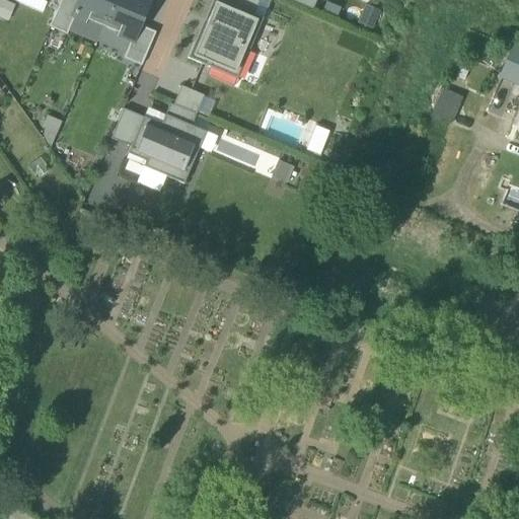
[(68,32),(75,15),(73,15),(79,1),(77,0),(61,0),(50,27),(67,34),(68,32)]
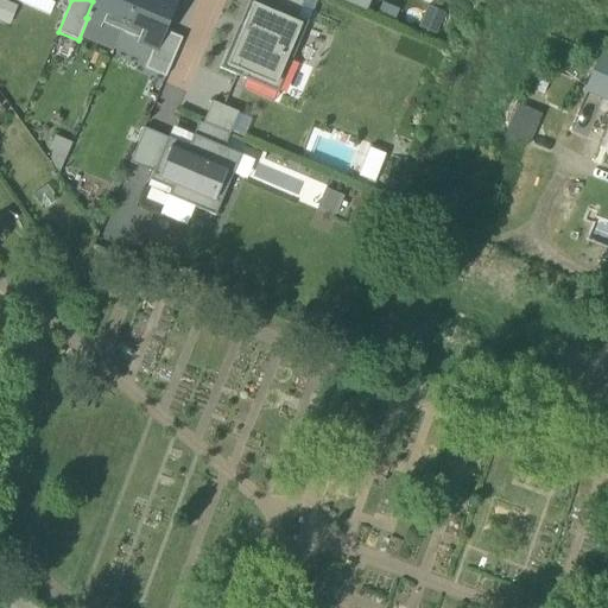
[(120,32),(133,0),(93,0),(93,1),(86,18),(88,18),(120,32)]
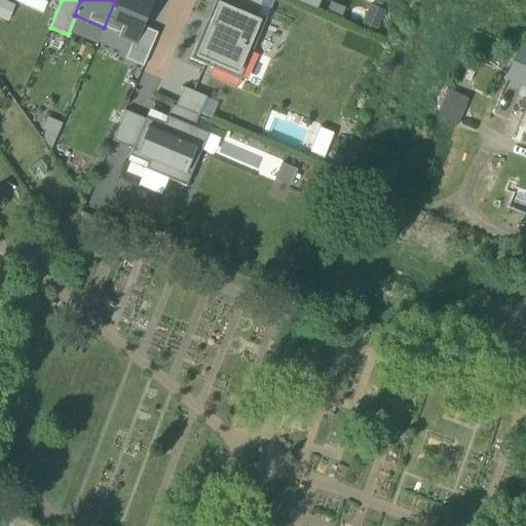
[(115,0),(104,28),(134,40),(135,41),(141,27),(151,0),(115,0)]
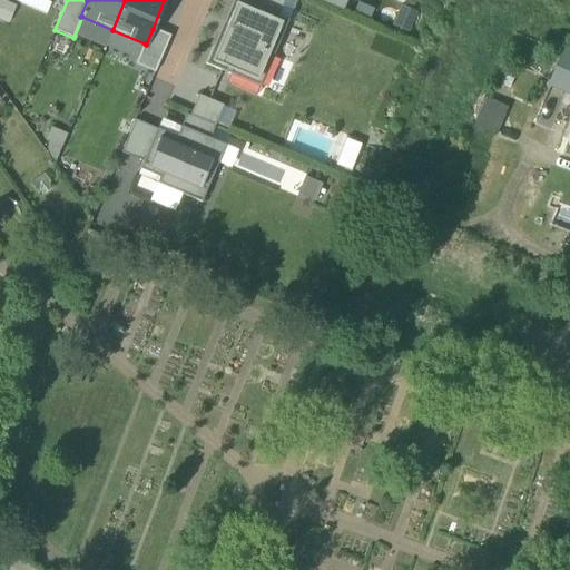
[(205,65),(229,75),(236,60),(258,70),(266,53),(274,57),(288,20),(278,16),(242,0),(241,0),(232,0),(223,23),(228,27),(218,50),(213,48),(205,65)]
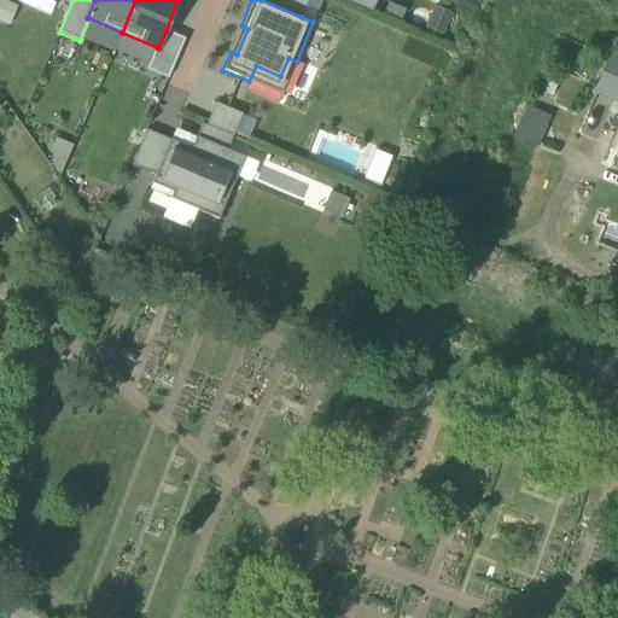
[(261,0),(262,0),(302,17),(309,0),(261,0)]
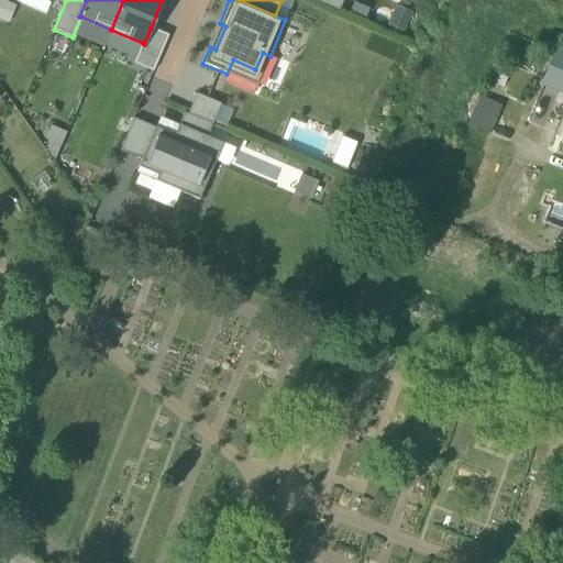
[(311,0),(339,12),(343,0),(311,0)]
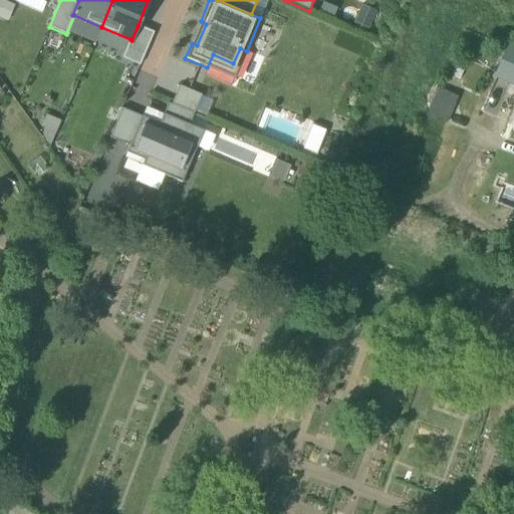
[(361,6),(353,25),(368,31),(376,12),(361,6)]
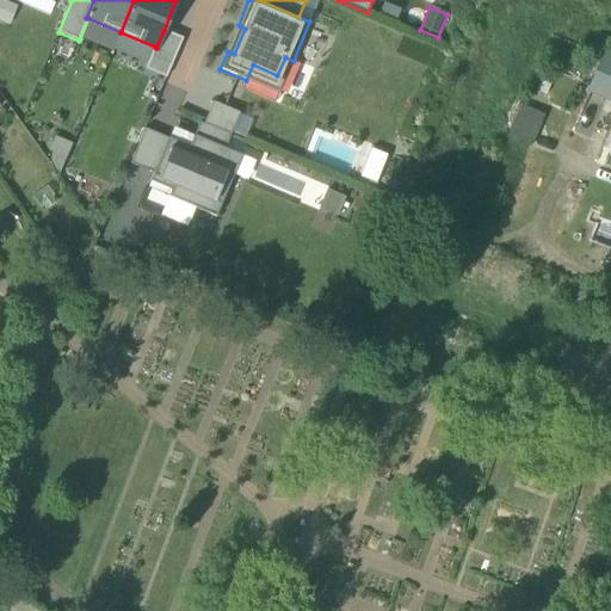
[(88,18),(80,38),(112,51),(113,50),(121,32),(88,18)]
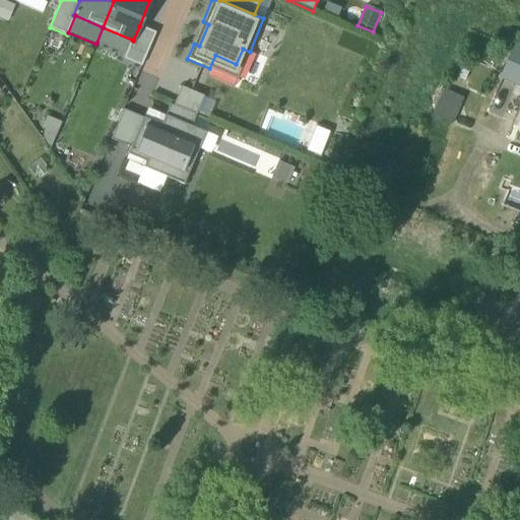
[(203,21),(194,44),(199,46),(208,24),(203,21)]
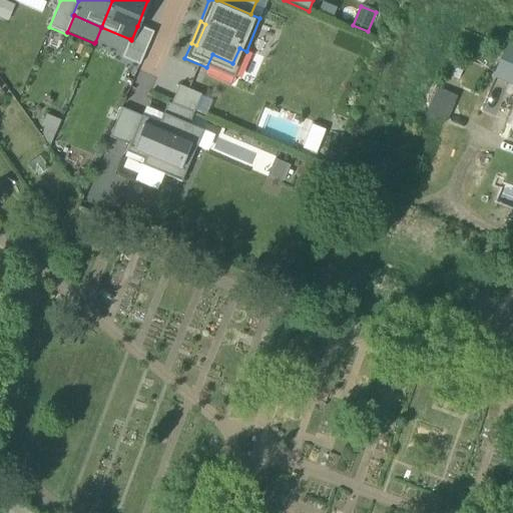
[(131,40),(130,39),(123,54),(121,58),(139,66),(153,33),(137,26),(131,40)]
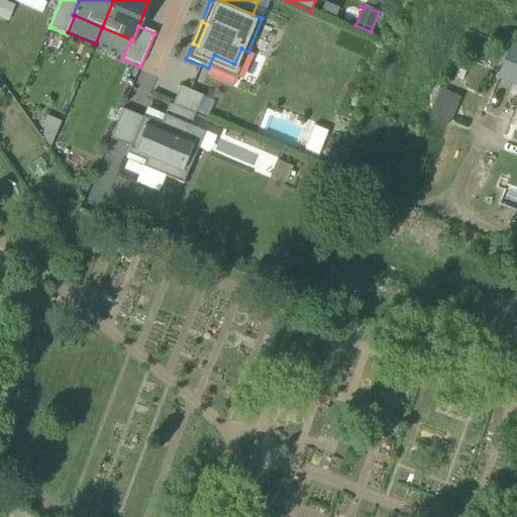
[(102,27),(96,42),(124,55),(131,39),(102,27)]
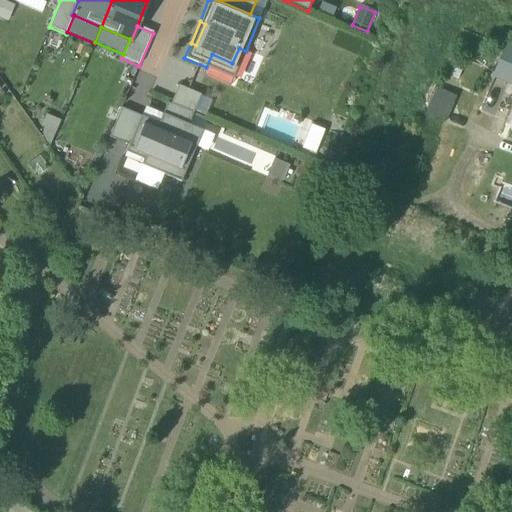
[(493,76),(511,83),(511,47),(506,45),(493,76)]
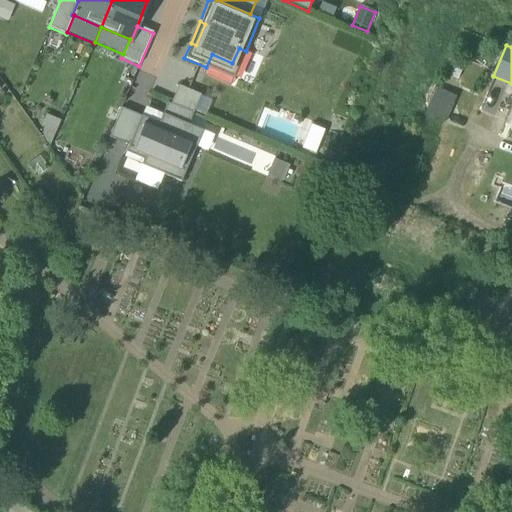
[(234,79),(246,51),(239,48),(232,63),(212,54),(206,67),(234,79)]
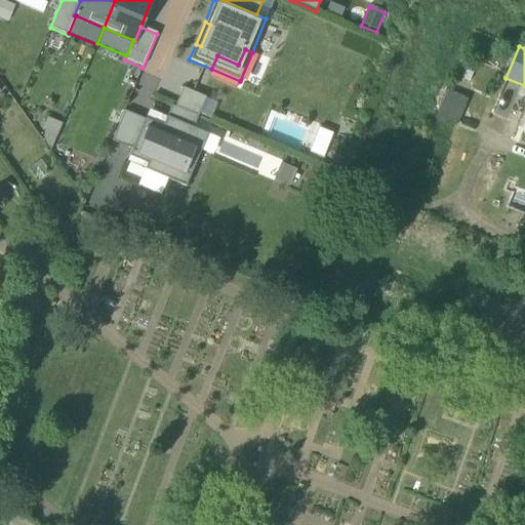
[(183,87),(175,107),(198,116),(206,97),(183,87)]
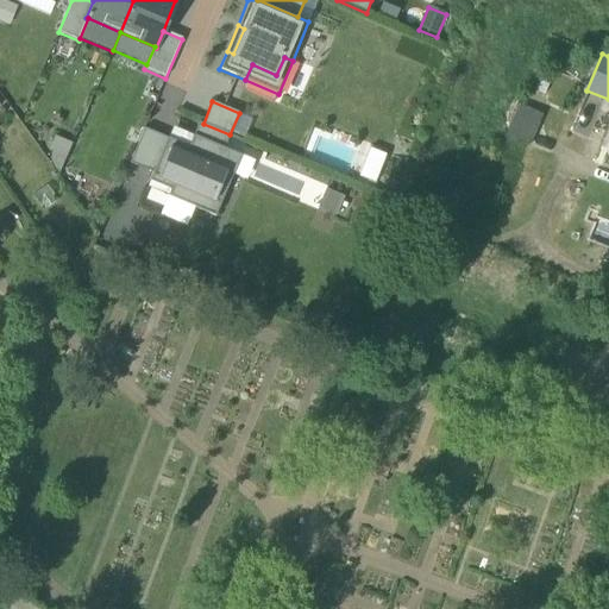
[(542,115),(519,105),(506,136),(529,146),(542,115)]
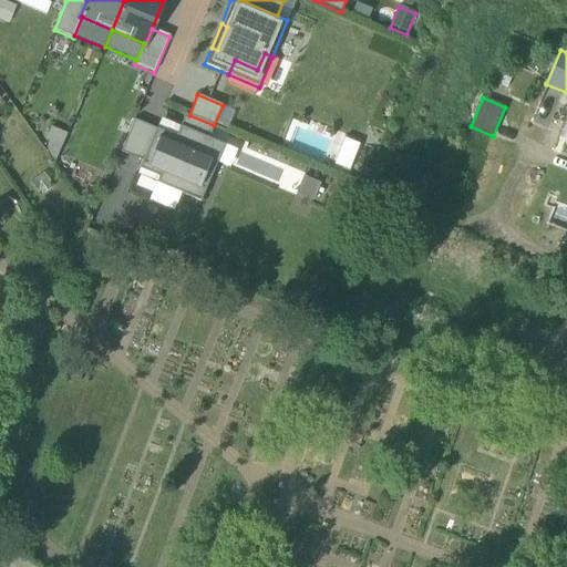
[(185,114),(179,125),(208,138),(214,126),(185,114)]
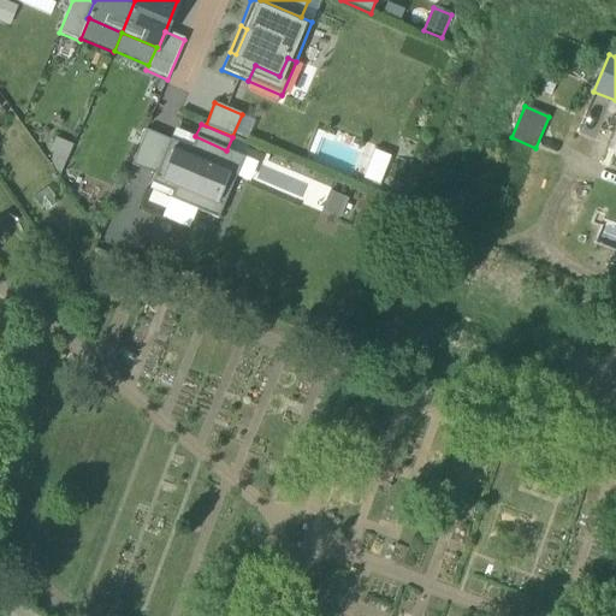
[(175,128),(170,140),(190,148),(195,136),(175,128)]
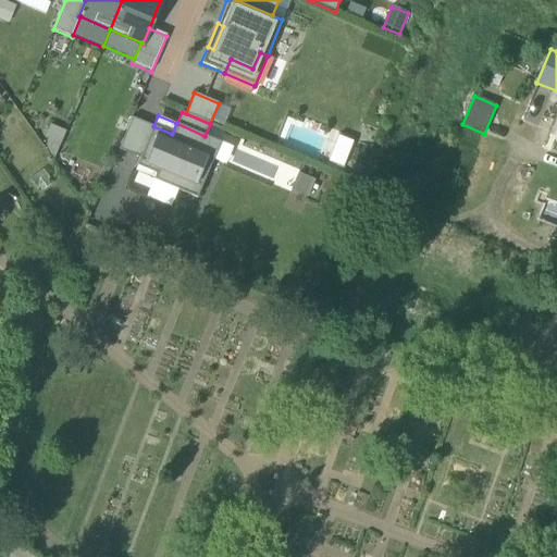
[(132,118),(119,149),(139,158),(153,126),(132,118)]
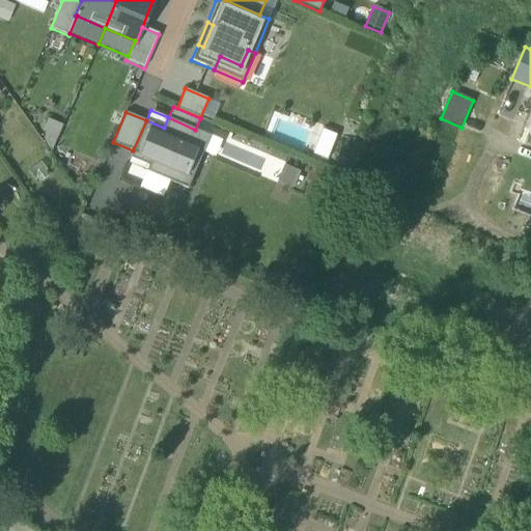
[(133,150),(130,158),(148,166),(146,171),(188,189),(211,136),(195,130),(168,117),(164,128),(146,120),(133,150)]
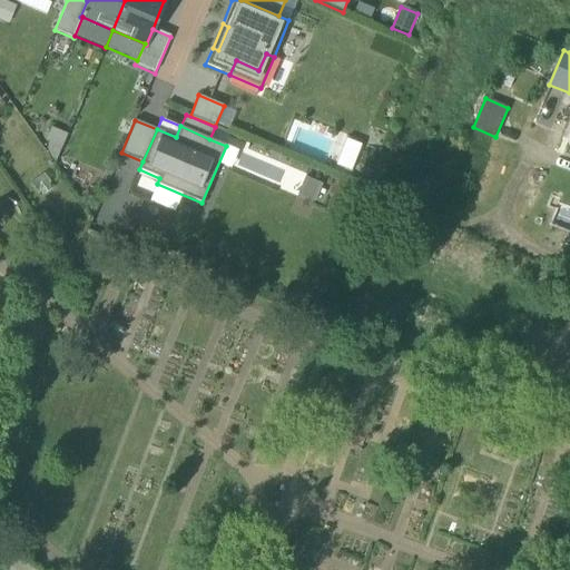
[(353,169),(360,141),(346,139),(340,166),(353,169)]
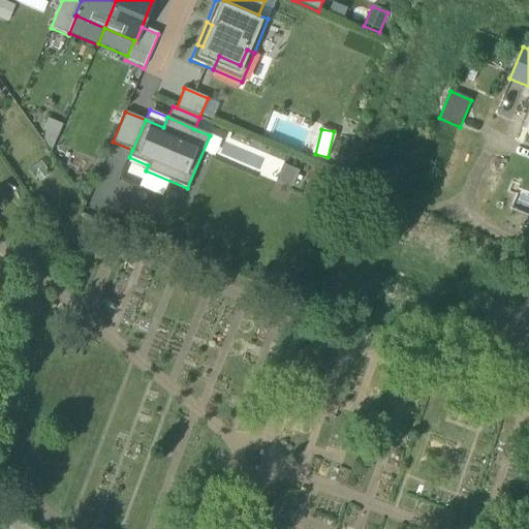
[(129,157),(127,162),(146,170),(148,165),(129,157)]
